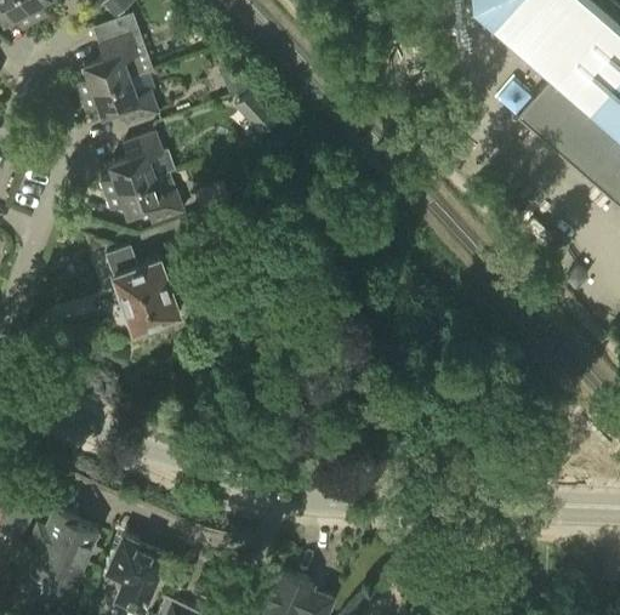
[(16,21),(22,32),(37,24),(22,0),(0,0),(0,17),(5,27),(16,21)]
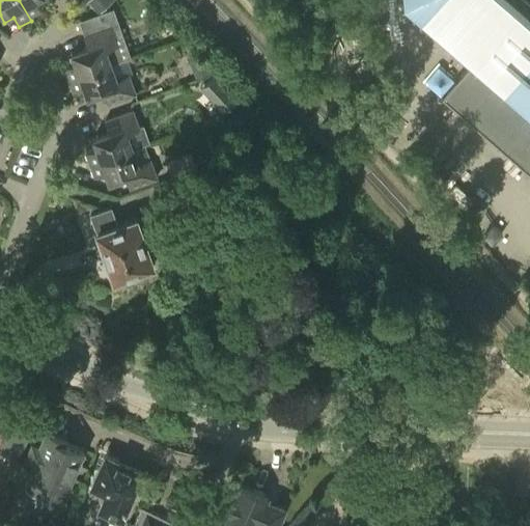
[(19,0),(31,21),(42,16),(36,5),(46,0),(19,0)]
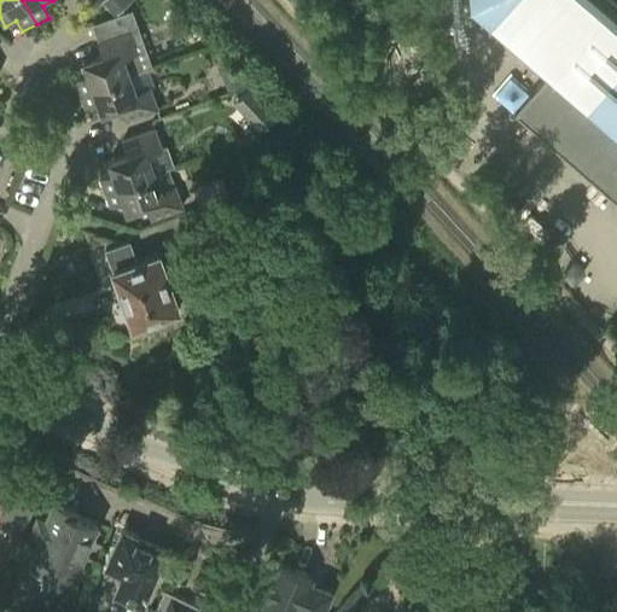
[(132,0),(109,0),(103,6),(116,19),(134,3),(132,0)]
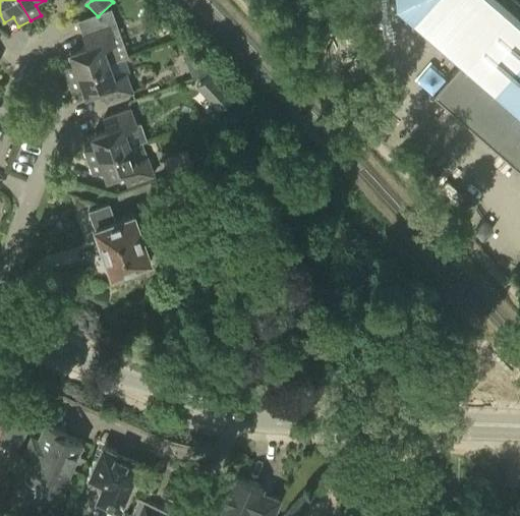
[(519,0),(396,0),(397,3),(466,62),(434,99),(519,173),(519,0)]
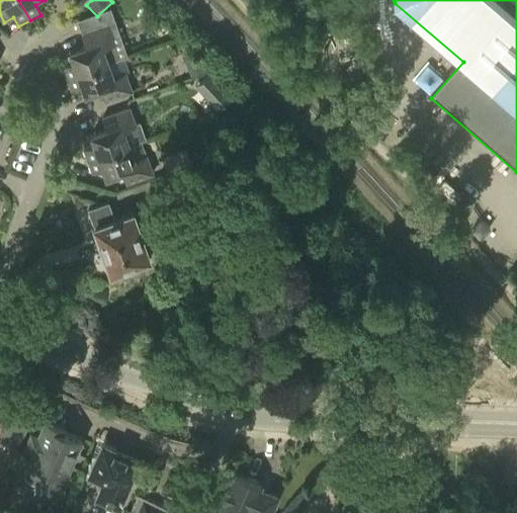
[(65,70),(69,81),(110,66),(105,52),(116,48),(109,29),(83,38),(87,51),(71,57),(75,67),(65,70)]
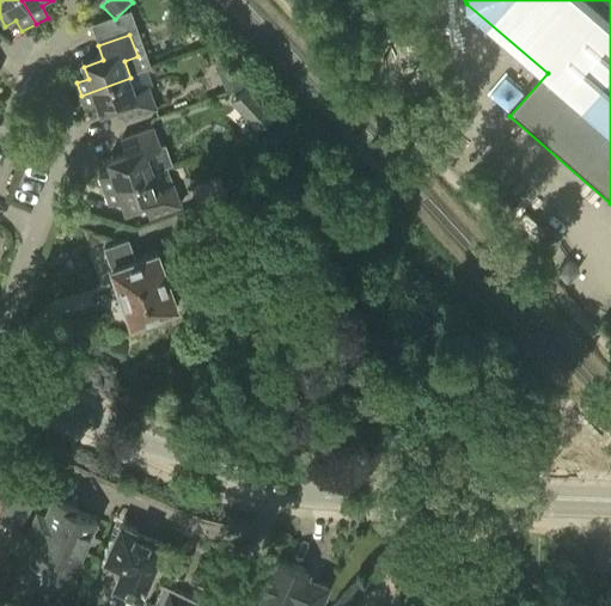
[(227,91),(242,86),(237,71),(222,75),(227,91)]
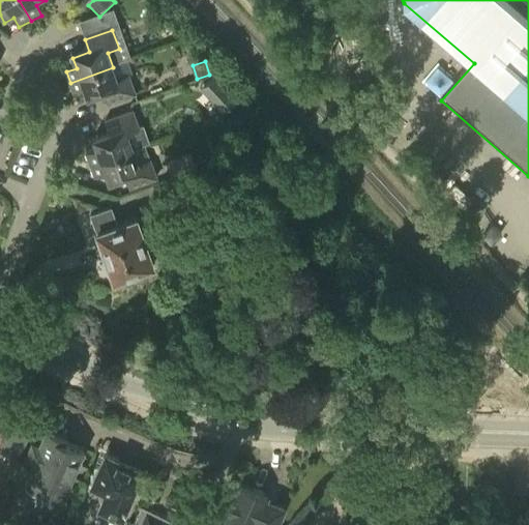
[(113,68),(113,67),(70,83),(75,94),(85,91),(88,103),(106,96),(110,108),(137,98),(130,79),(118,84),(113,68)]
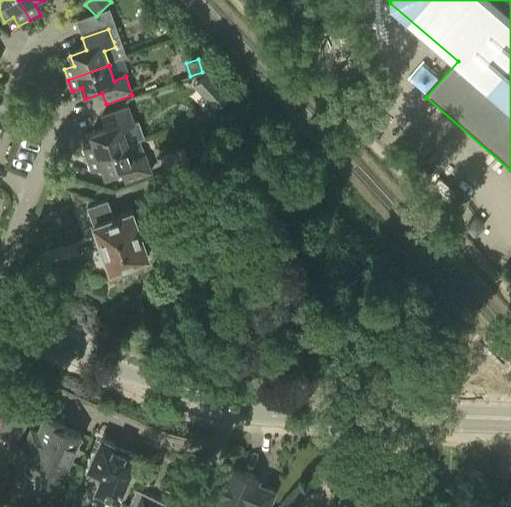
[(231,98),(209,74),(197,85),(219,109),(231,98)]
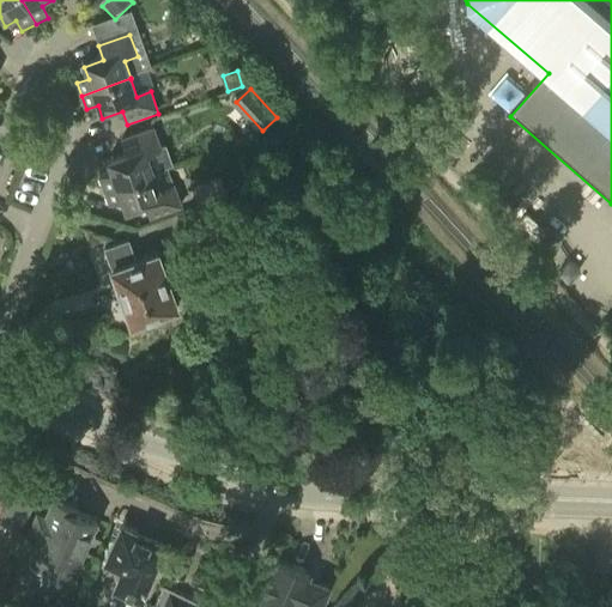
[(168,150),(162,151),(155,132),(125,144),(129,157),(109,164),(114,176),(101,181),(105,194),(156,177),(175,170),(168,150)]
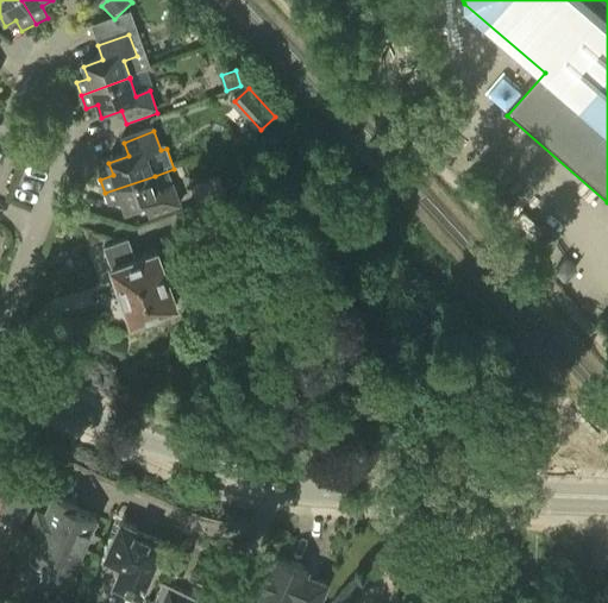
[(188,183),(195,202),(225,192),(218,174),(188,183)]
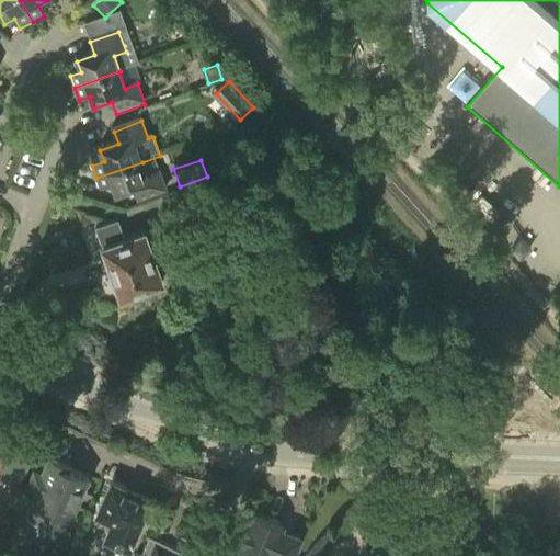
[(148,178),(143,162),(96,178),(101,190),(112,186),(116,196),(135,191),(139,203),(168,193),(160,173),(148,178)]
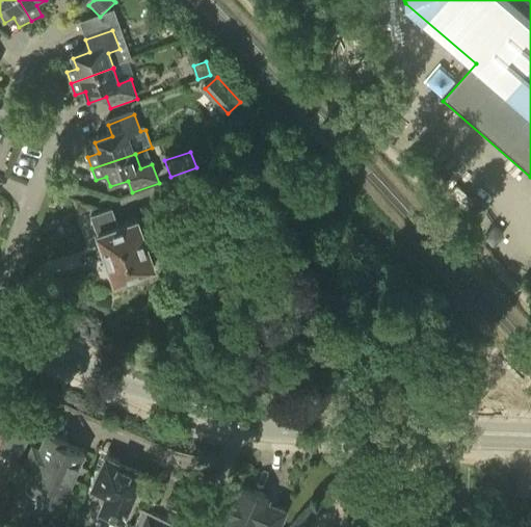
[(115,284),(121,282),(123,286),(133,282),(132,278),(139,275),(140,279),(151,275),(149,271),(155,269),(137,222),(117,230),(111,213),(91,220),(115,284)]
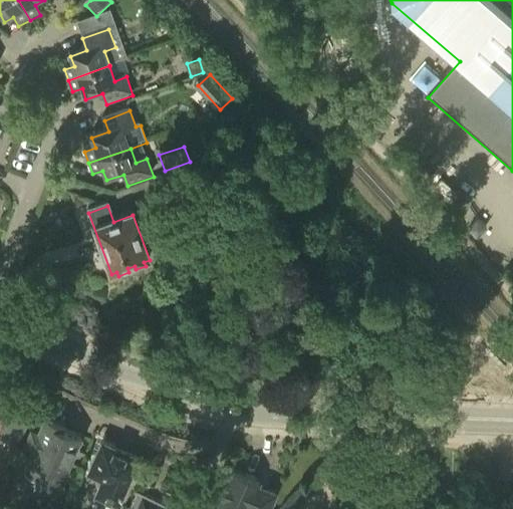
[(0,416),(0,475),(4,478),(27,428),(0,416)]
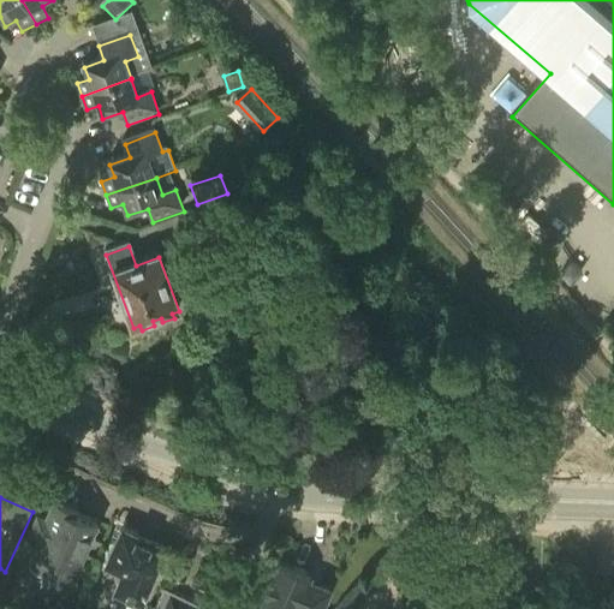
[(96,565),(103,547),(93,542),(99,527),(75,518),(77,514),(54,505),(25,573),(72,591),(85,560),(96,565)]
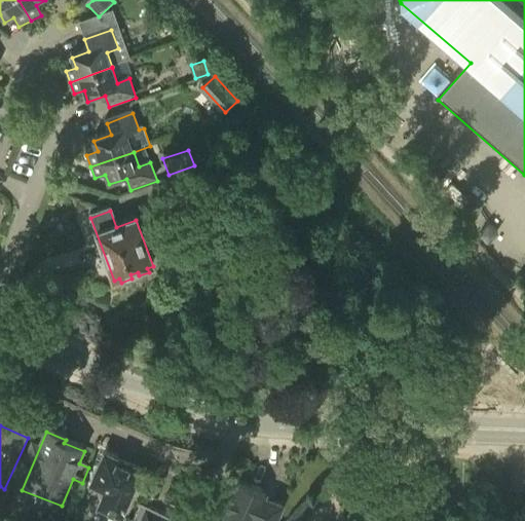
[(99,512),(119,520),(122,520),(143,471),(105,455),(90,489),(105,495),(99,512)]
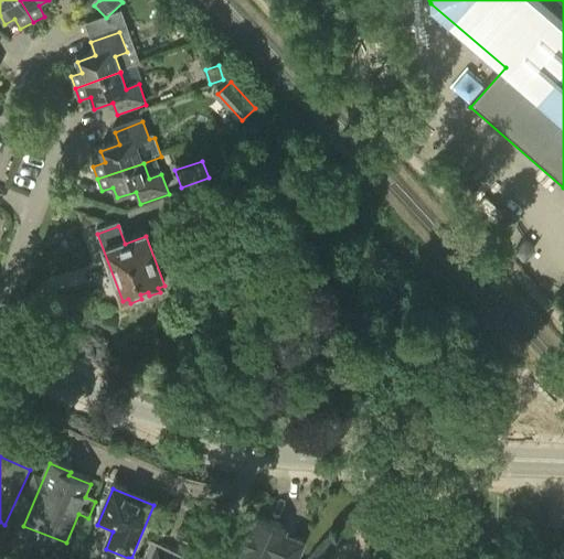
[(286,533),(257,520),(241,558),(297,558),(304,545),(284,537),(286,533)]
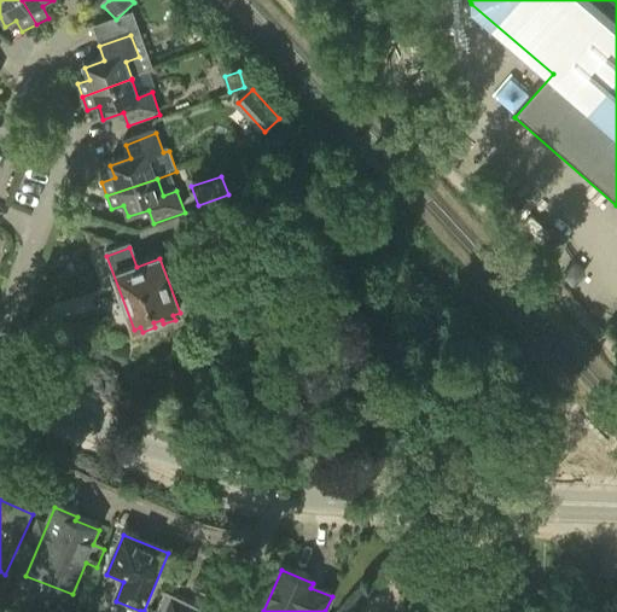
[(230,611),(205,600),(202,610),(163,594),(156,611),(230,611)]
